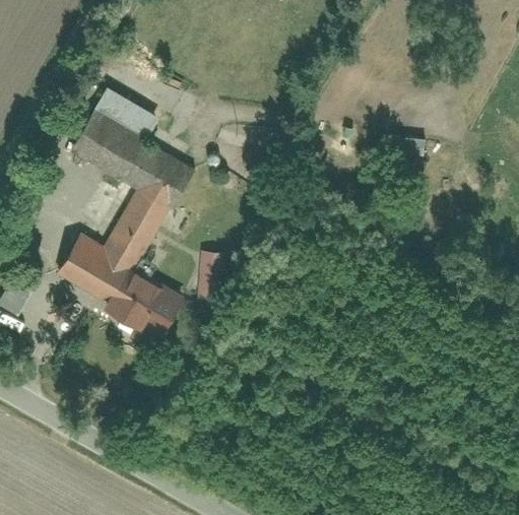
[(92,111),(144,140),(157,117),(107,86),(92,111)]
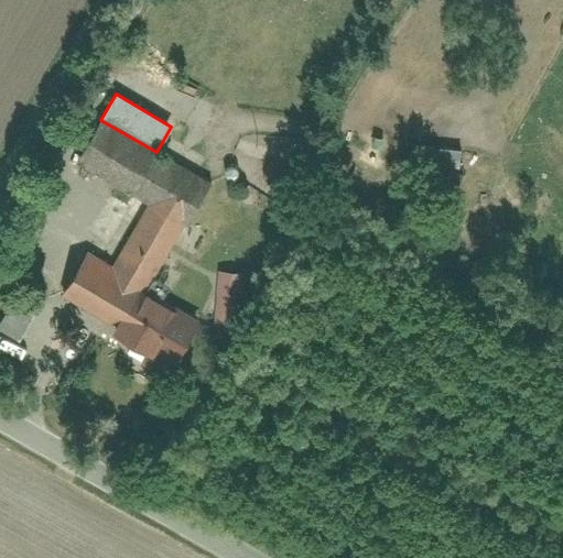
[(100,120),(76,162),(149,204),(182,223),(190,228),(215,186),(157,152),(100,120)]
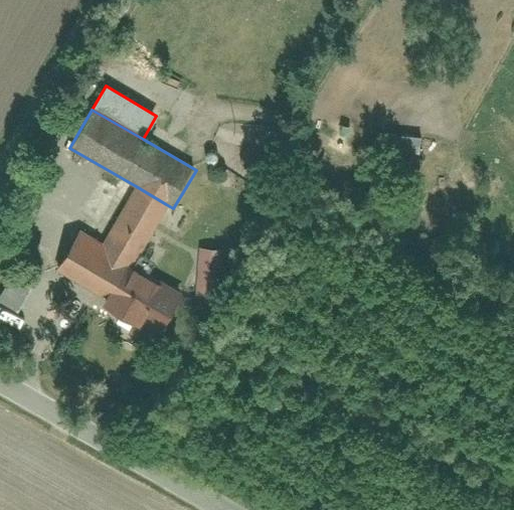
[(392,155),(426,155),(426,138),(393,137),(392,155)]
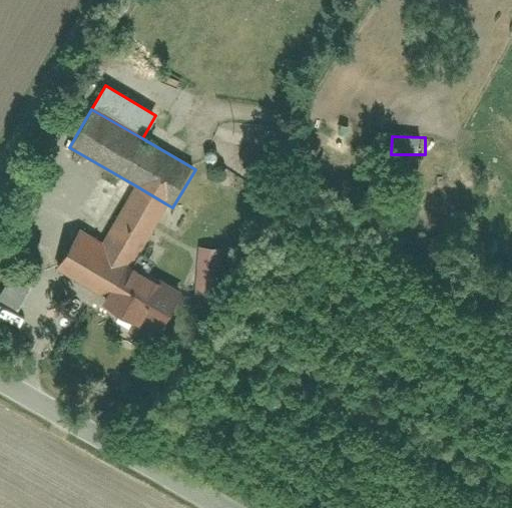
[(165,203),(135,185),(101,243),(132,262),(165,203)]
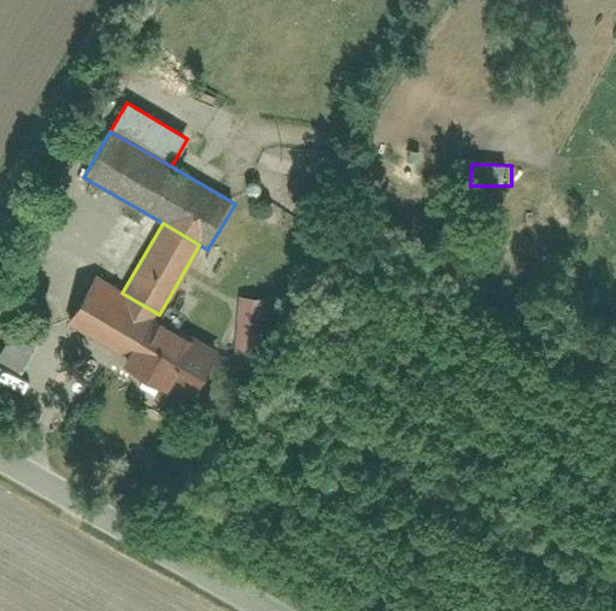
[(97,278),(69,325),(119,354),(115,360),(128,369),(156,321),(159,315),(122,293),(97,278)]
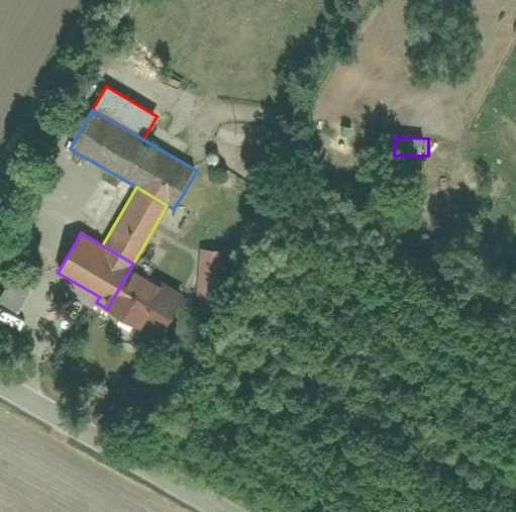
[(224,251),(201,250),(198,295),(221,296),(224,251)]
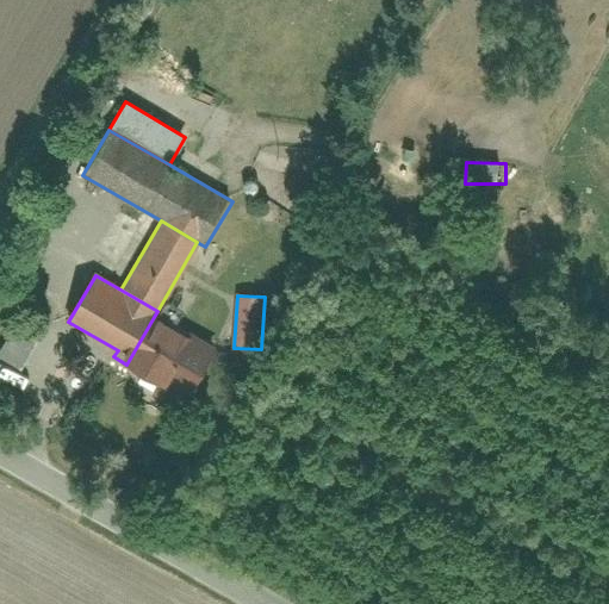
[(30,311),(6,359),(32,372),(56,323),(30,311)]
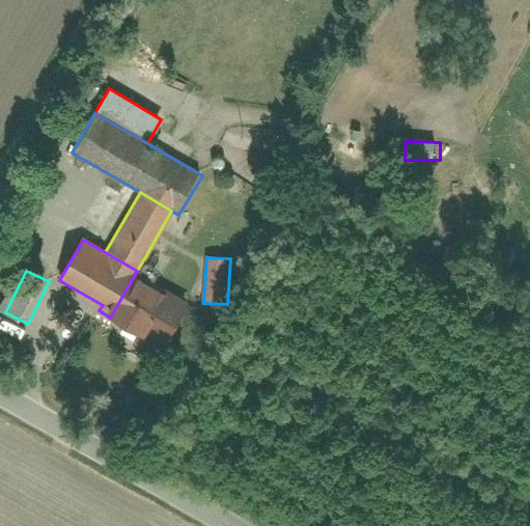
[(169,336),(187,307),(134,276),(110,317),(140,334),(146,323),(169,336)]
